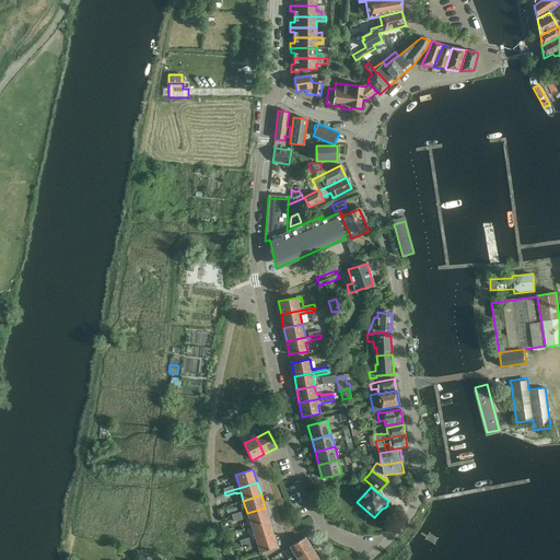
[(265,508),(247,513),(252,526),(269,521),(265,508)]
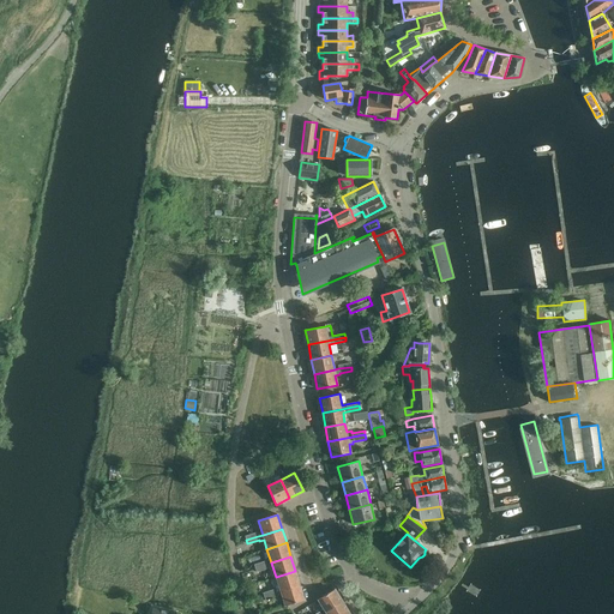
[(295,571),(276,577),(281,591),(300,585),(295,571)]
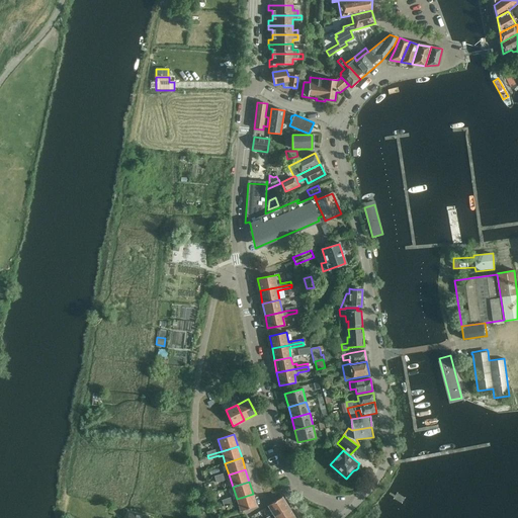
[(253,494),(237,499),(241,511),(256,506),(253,494)]
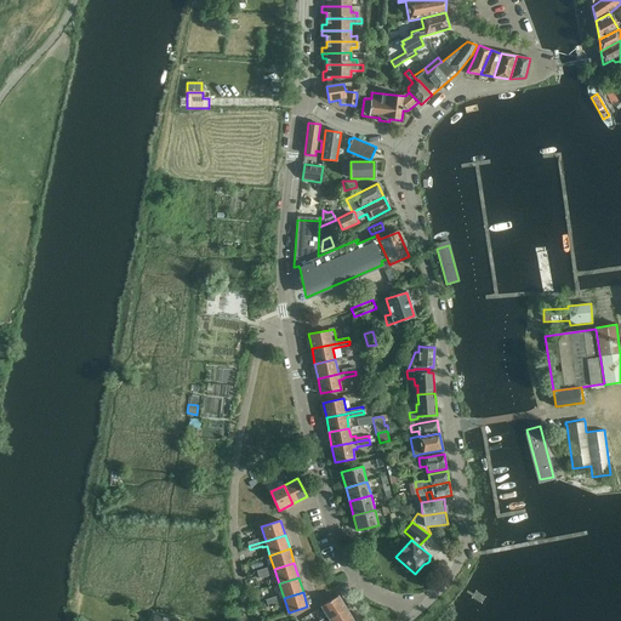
[(339,596),(322,607),(329,620),(347,609),(339,596)]
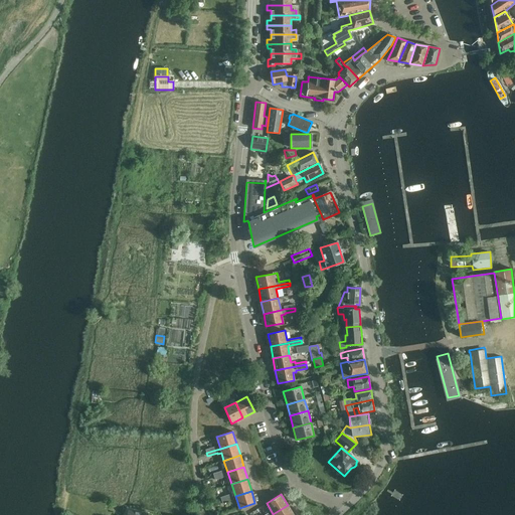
[(294,514),(288,505),(273,514),(294,514)]
